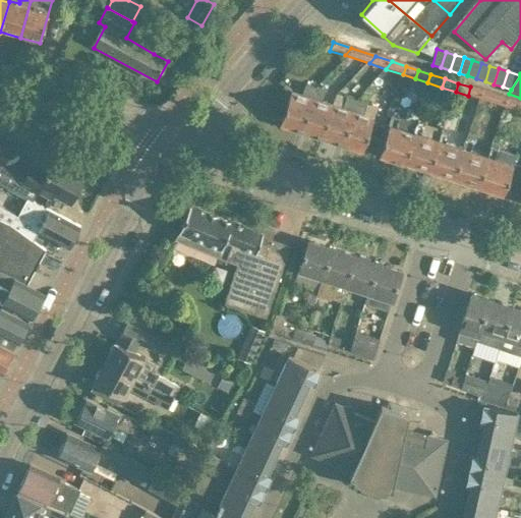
[(301,133),(315,90),(305,87),(302,98),(291,94),(280,126),(301,133)]
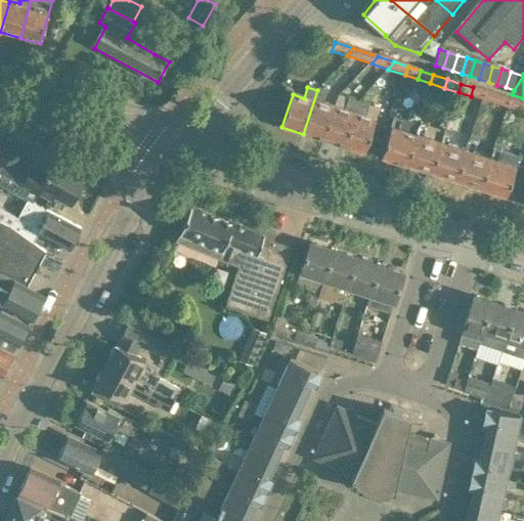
[(485,91),(473,87),(471,96),(483,100),(485,91)]
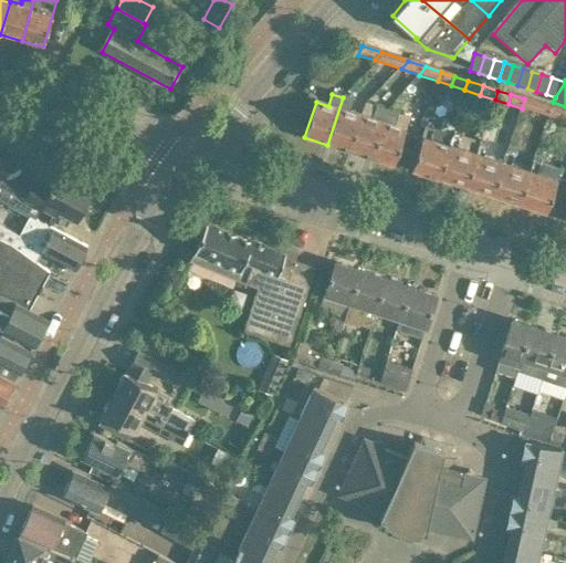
[(349,153),(362,115),(360,115),(360,116),(349,113),(354,101),(343,97),(327,145),(349,153)]
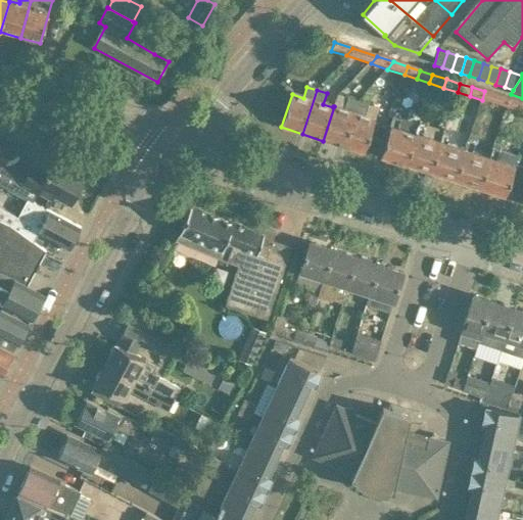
[(482,100),(493,104),(496,95),(484,91),(482,100)]
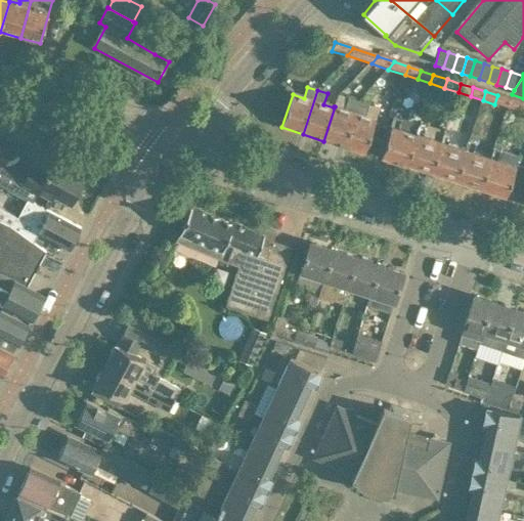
[(494,104),(507,109),(510,99),(497,95),(494,104)]
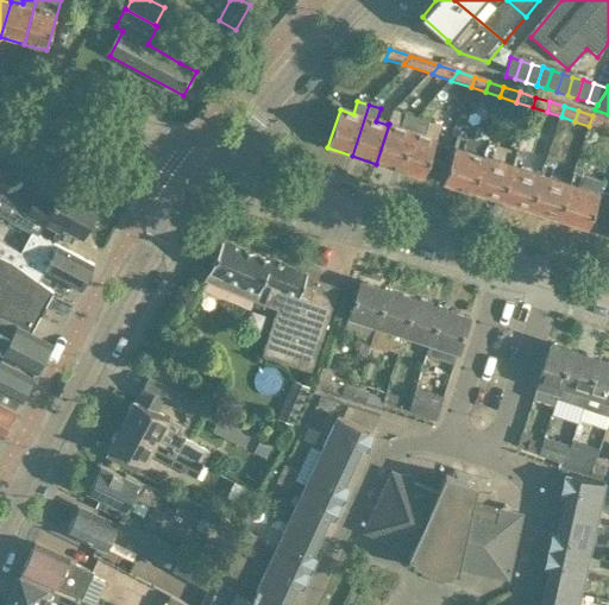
[(400,171),(418,120),(405,115),(401,127),(389,124),(376,164),(400,171)]
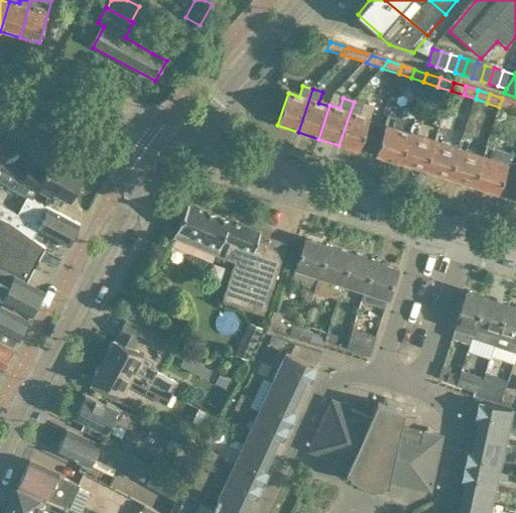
[(515,102),(502,98),(499,107),(512,111),(515,102)]
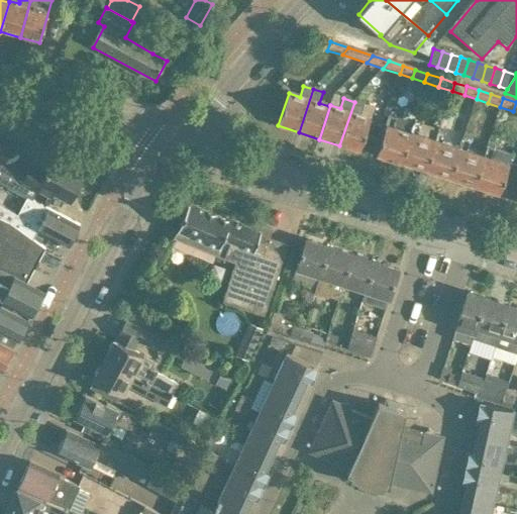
[(360,152),(370,123),(375,108),(354,102),(339,145),(360,152)]
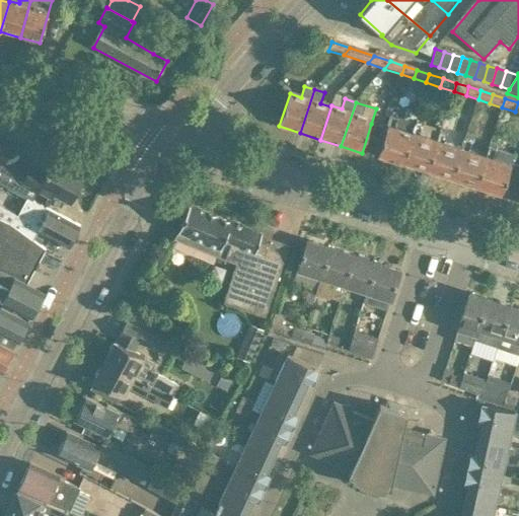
[(399,162),(414,121),(391,114),(378,155),(399,162)]
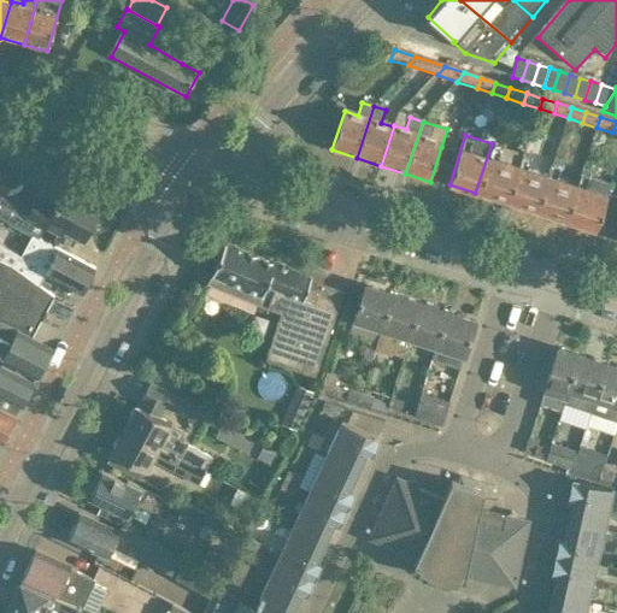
[(509,202),(519,168),(499,161),(504,148),(492,143),(475,193),(479,194),(479,193),(509,202)]
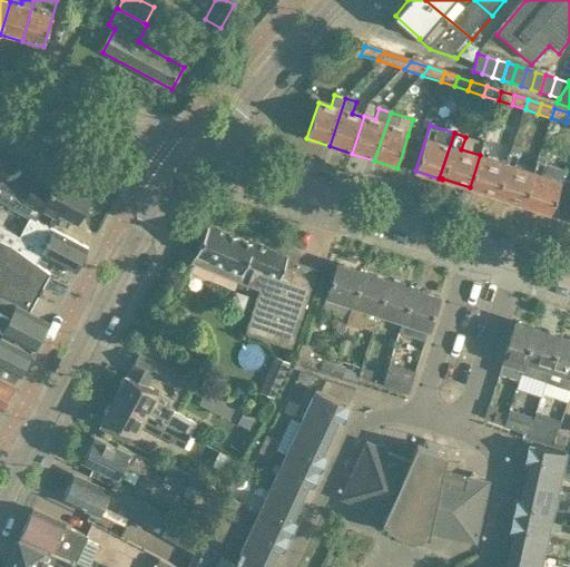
[(480,155),(470,187),(497,196),(507,164),(488,158),(492,145),(484,143),(480,155)]
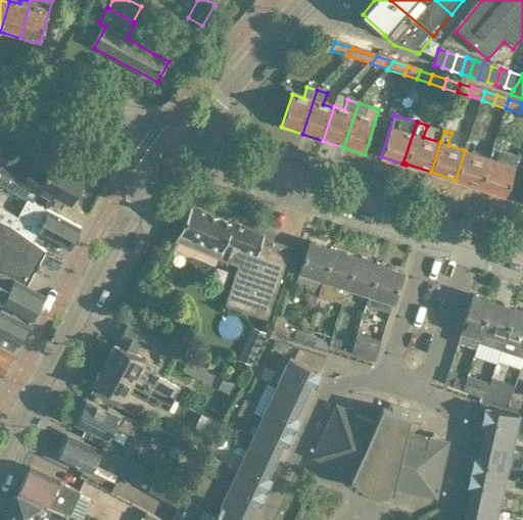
[(465,150),(456,180),(480,188),(489,158),(472,153),(476,141),(469,139),(465,150)]
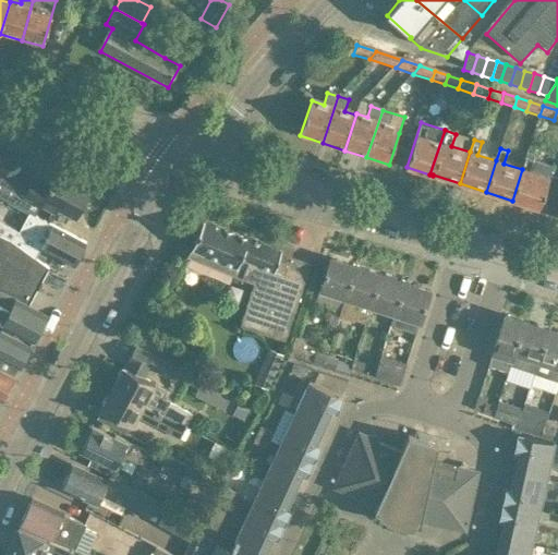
[(540,209),(549,178),(553,169),(533,163),(534,158),(526,156),(522,169),(512,201),(540,209)]
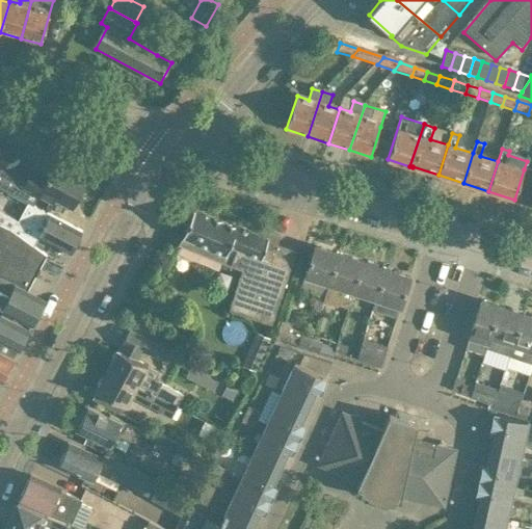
[(72,208),(85,183),(53,166),(47,180),(32,173),(24,188),(53,204),(55,199),(72,208)]
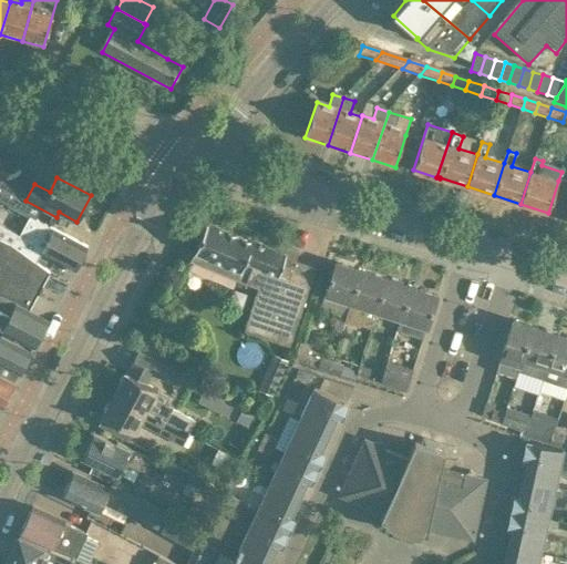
[(0,202),(14,209),(22,195),(0,182),(0,202)]
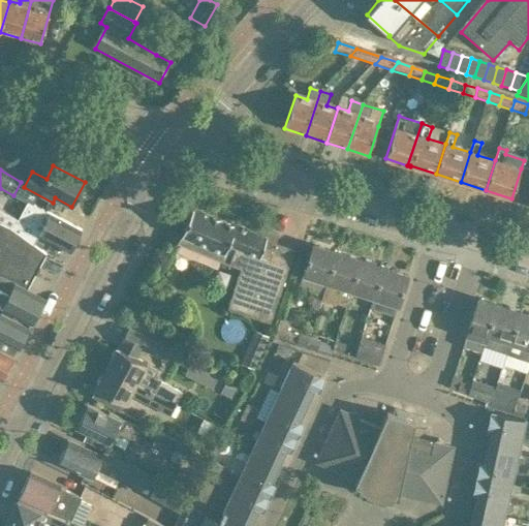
[(0,211),(0,223),(7,226),(33,246),(38,237),(70,253),(82,233),(63,222),(33,206),(28,204),(18,221),(0,211)]
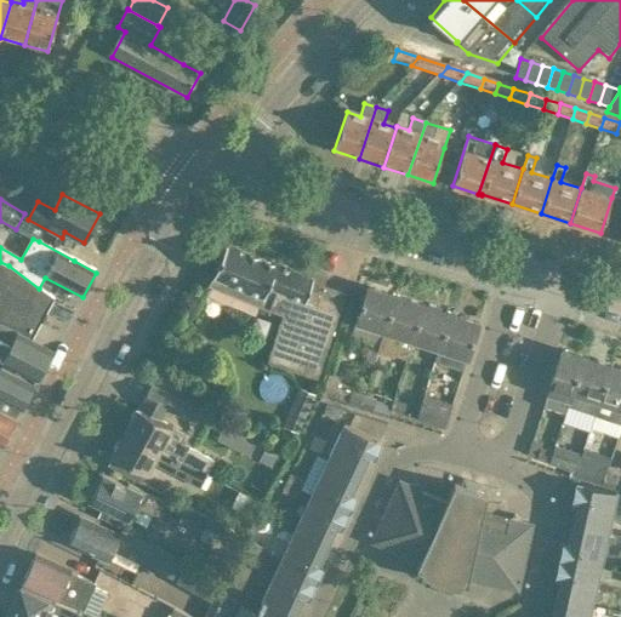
[(312,286),(315,274),(315,273),(308,270),(306,278),(227,245),(214,279),(209,287),(281,318),(266,364),(318,381),(346,296),(320,287),(320,289),(312,286)]
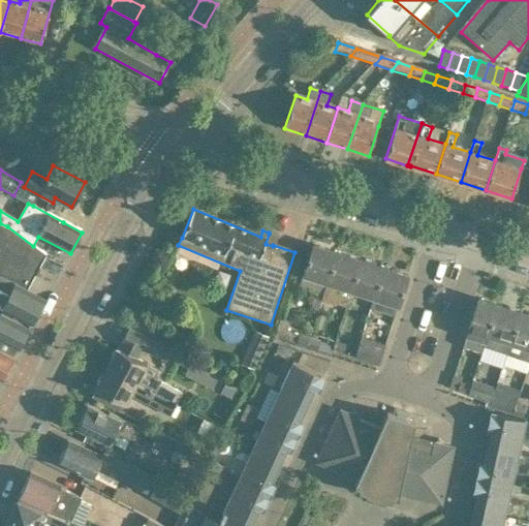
[(0,275),(13,280),(28,288),(45,256),(33,246),(7,226),(0,223),(0,275)]
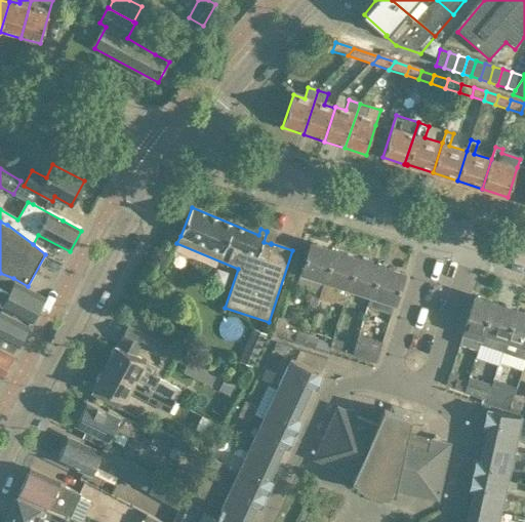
[(325,281),(334,253),(311,245),(301,273),(324,280),(325,281)]
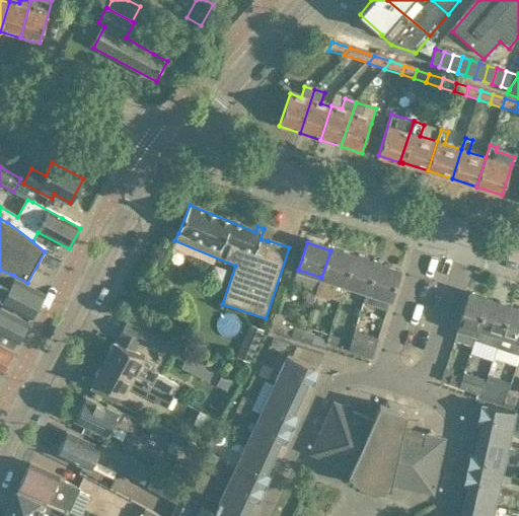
[(339,302),(345,285),(354,258),(330,250),(321,278),(320,277),(319,280),(314,296),(328,301),(329,299),(339,302)]
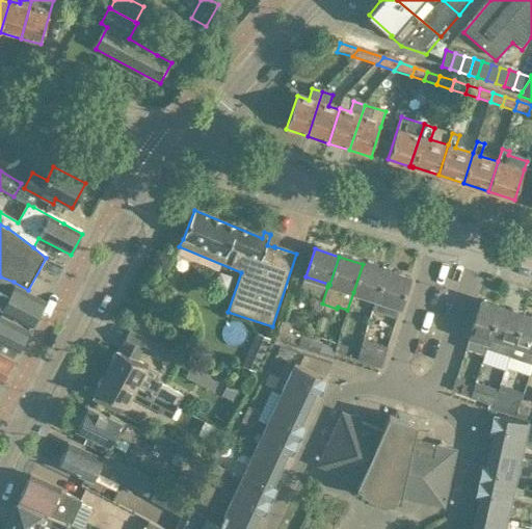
[(377,300),(387,271),(363,264),(353,292),(376,299),(377,300)]
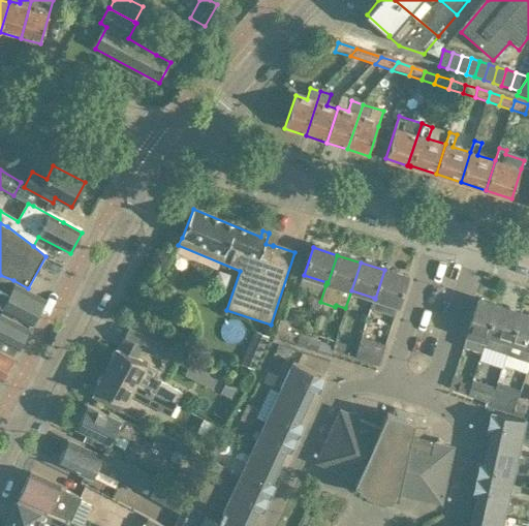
[(395,318),(407,278),(384,270),(375,299),(374,298),(370,310),(395,318)]
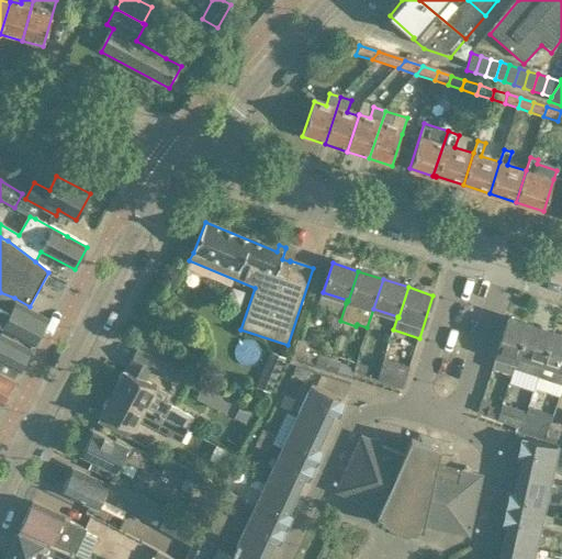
[(0,326),(34,345),(47,322),(27,311),(30,306),(14,298),(0,292),(0,326)]
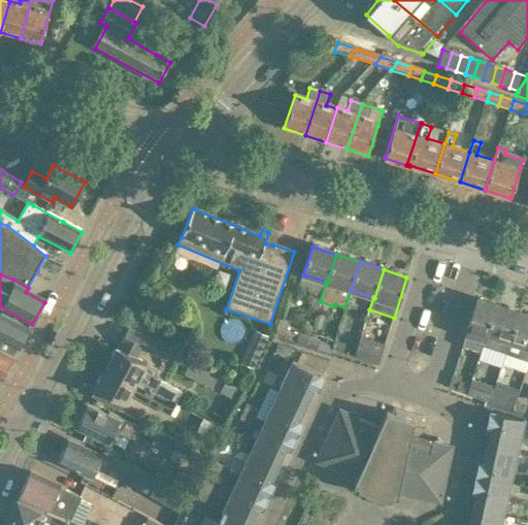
[(482,348),(495,306),(477,300),(462,348),(481,354),(483,348),(482,348)]
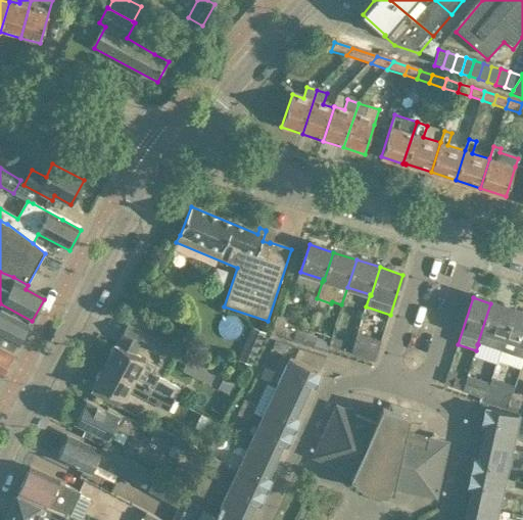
[(501,350),(514,312),(490,303),(477,344),(478,344),(501,351),(501,350)]
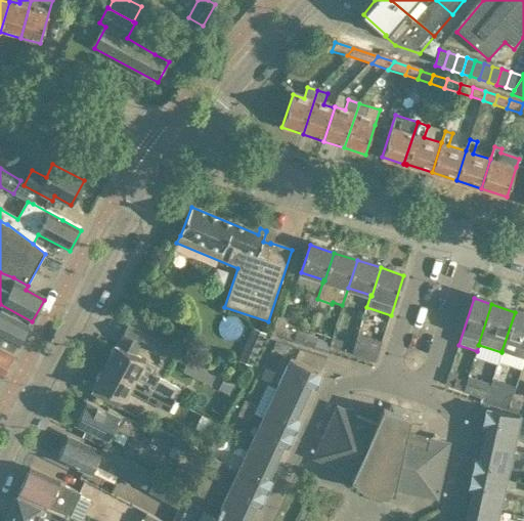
[(18,347),(29,328),(0,312),(0,313),(0,337),(17,347),(18,347)]
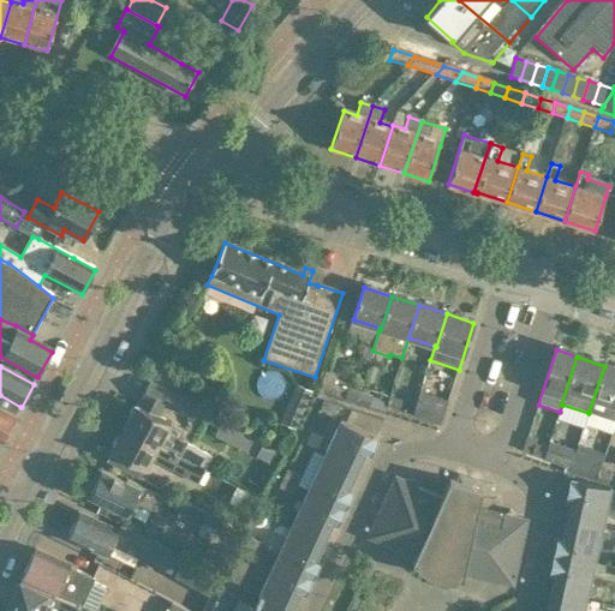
[(614,421),(614,369),(604,366),(589,412),(589,413),(613,421),(614,421)]
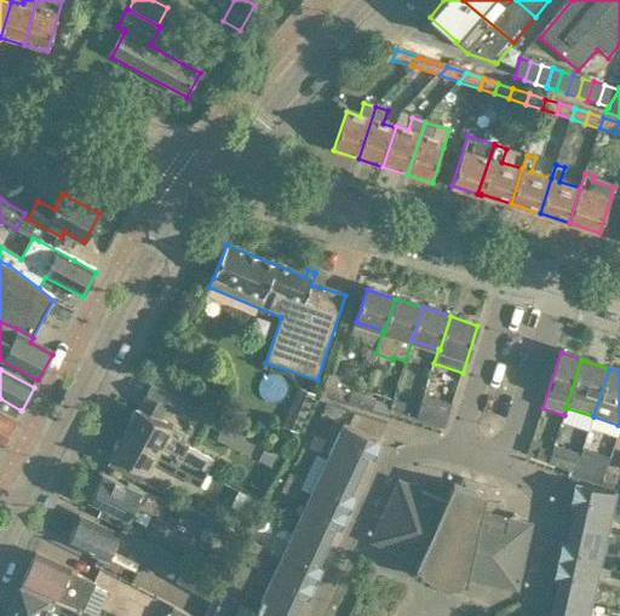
[(359,408),(362,396),(337,389),(340,378),(328,374),(321,397),(359,408)]
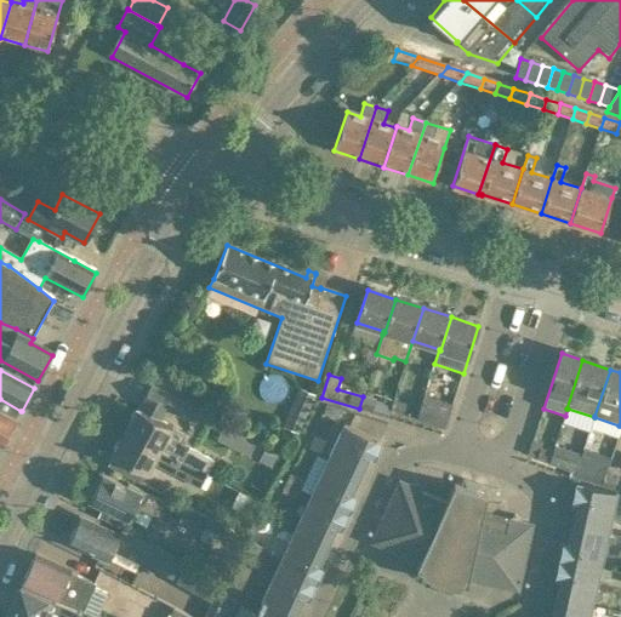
[(214,463),(183,447),(189,436),(171,428),(159,422),(165,411),(182,420),(189,406),(152,387),(138,411),(137,410),(136,413),(134,413),(130,420),(131,423),(125,435),(206,478),(214,463)]
